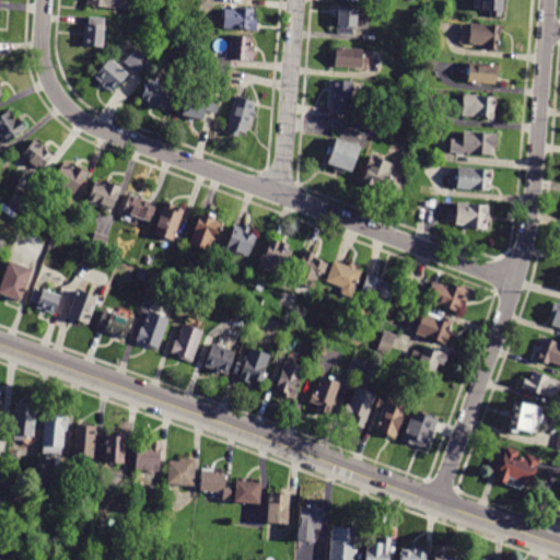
[(483,0),(482,11),(490,12),(490,18),(502,19),(503,0),(483,0)]
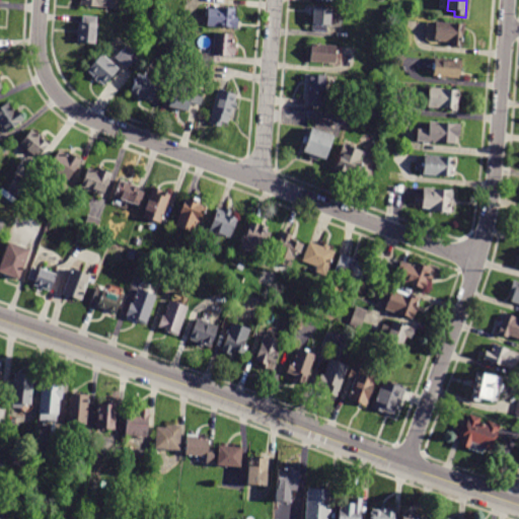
[(219,6),(219,8),(208,8),(207,25),(237,26),(238,16),(235,16),(235,7),(219,6)]
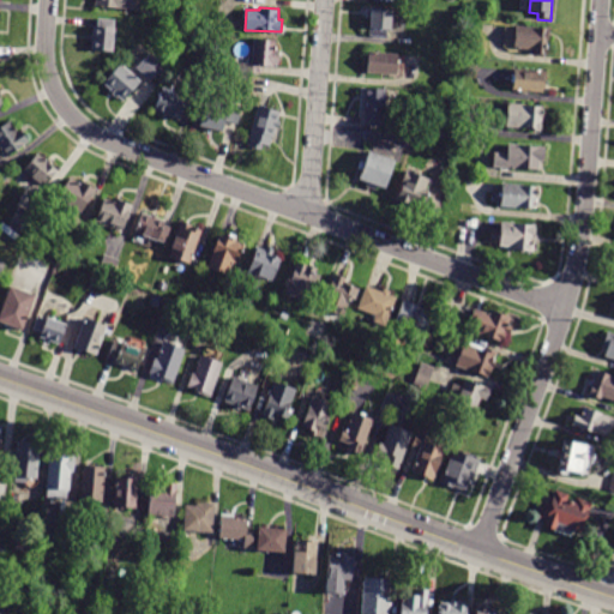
[(373,11),(371,38),(386,40),(386,34),(392,34),(393,13),(373,11)]
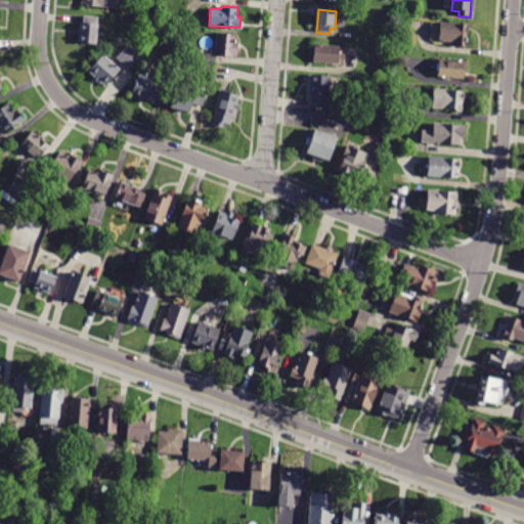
[(84,15),(98,16),(96,44),(79,42),(80,22),(83,22),(84,15)]
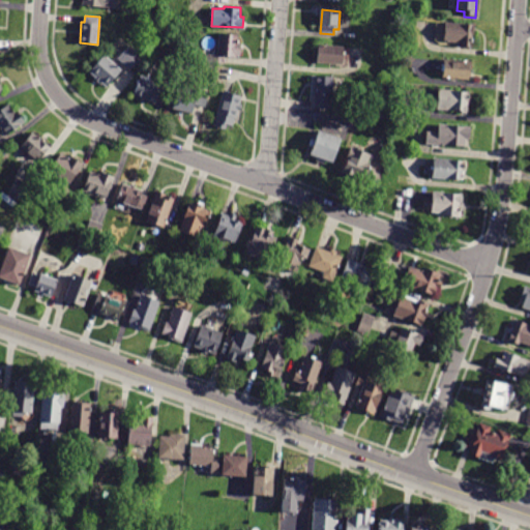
[(446,25),(445,42),(462,43),(461,48),(472,49),(473,27),(446,25)]
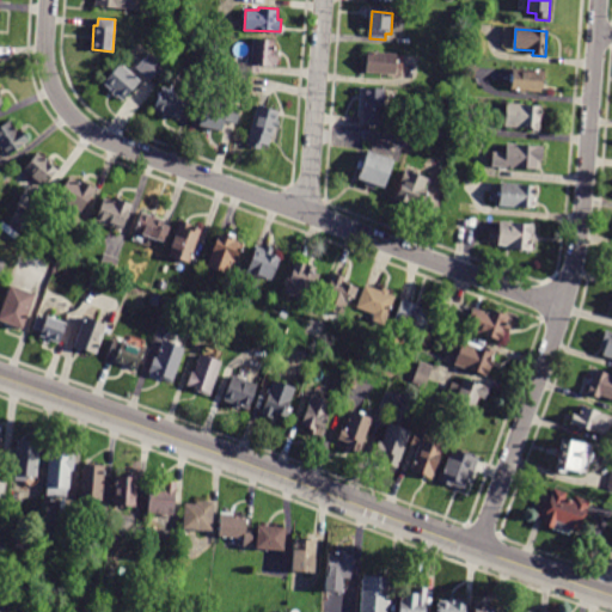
[(254,38),(252,63),(273,65),(273,63),(277,63),(279,49),(275,49),(275,40),(254,38)]
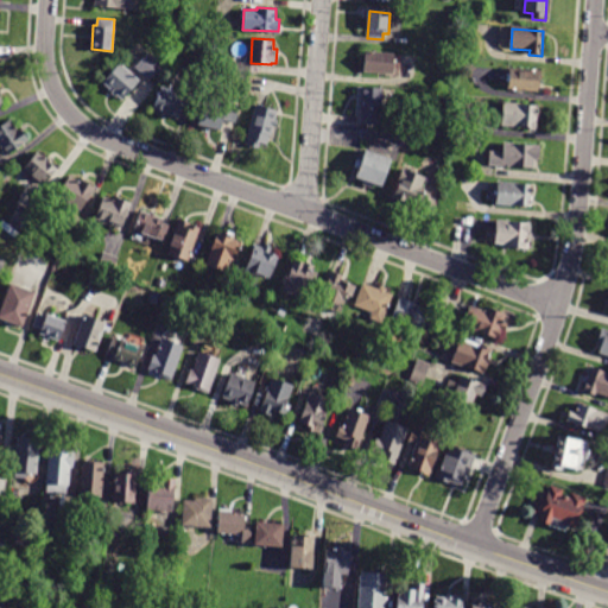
[(135,67),(149,51),(163,64),(150,80),(135,67)]
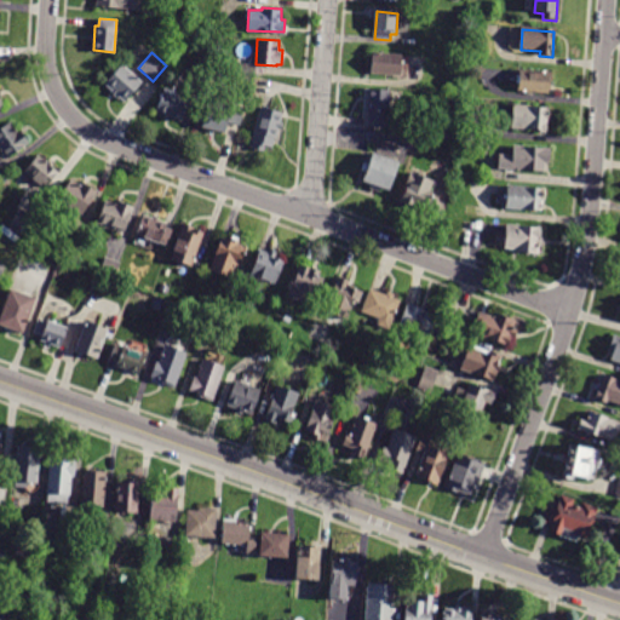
[(372,52),(371,73),(400,75),(402,53),(372,52)]
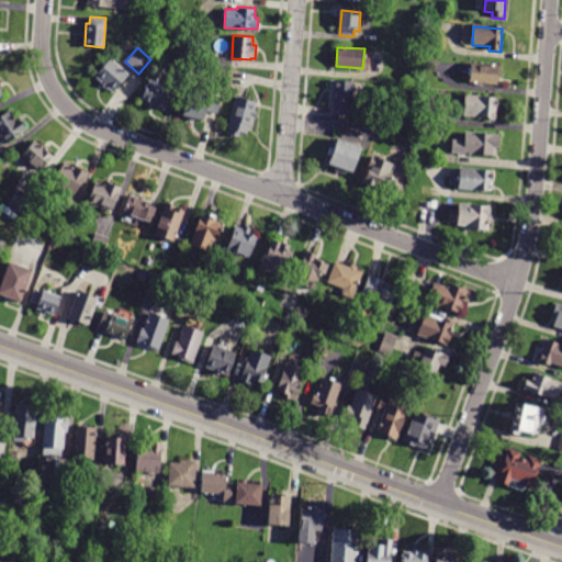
[(94,75),(101,80),(100,82),(105,87),(107,86),(113,91),(128,74),(111,57),(94,75)]
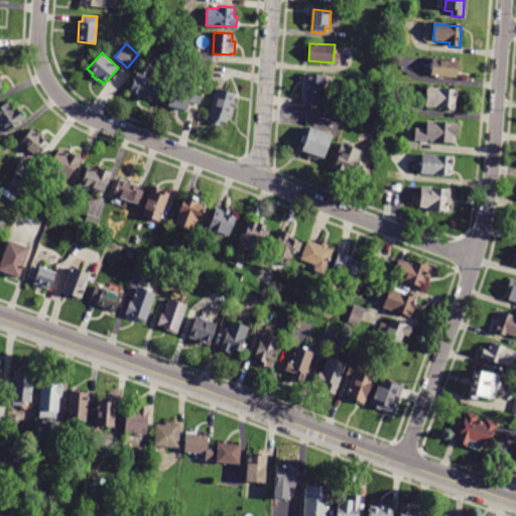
[(432,59),(431,78),(458,80),(459,61),(432,59)]
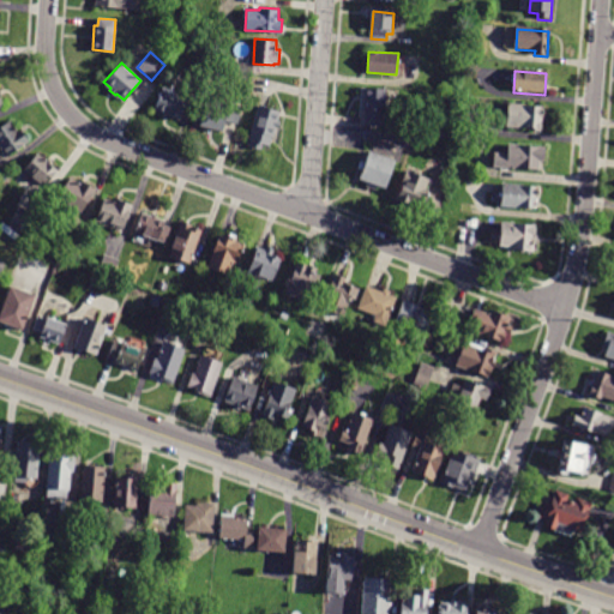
[(366,88),(363,109),(366,109),(365,125),(383,126),(386,89),(366,88)]
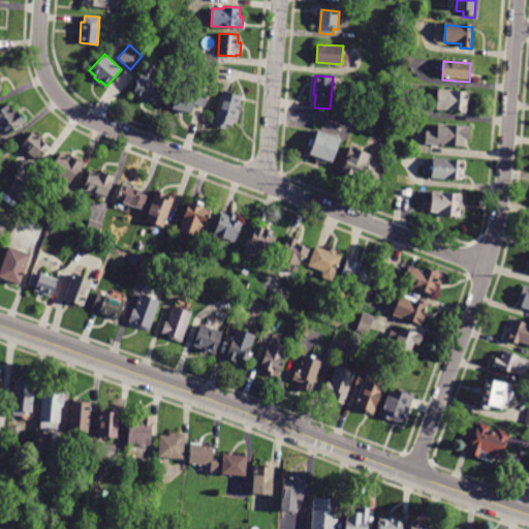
[(142,78),(133,97),(154,105),(162,86),(142,78)]
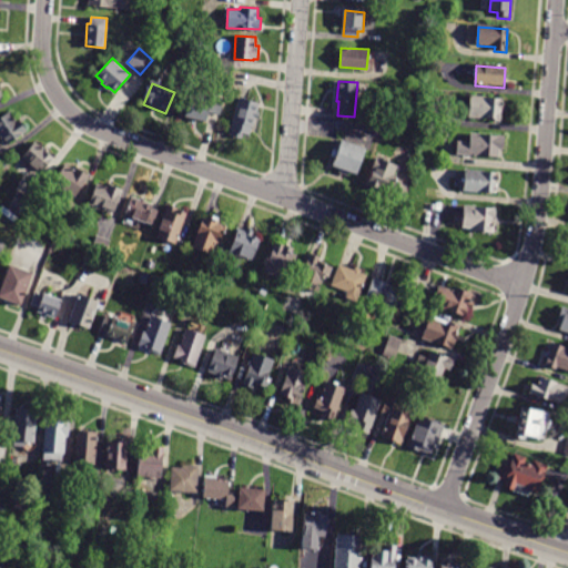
[(190,100),(190,102),(184,101),(181,113),(186,114),(185,119),(208,124),(210,114),(220,118),(224,99),(212,95),(210,105),(190,100)]
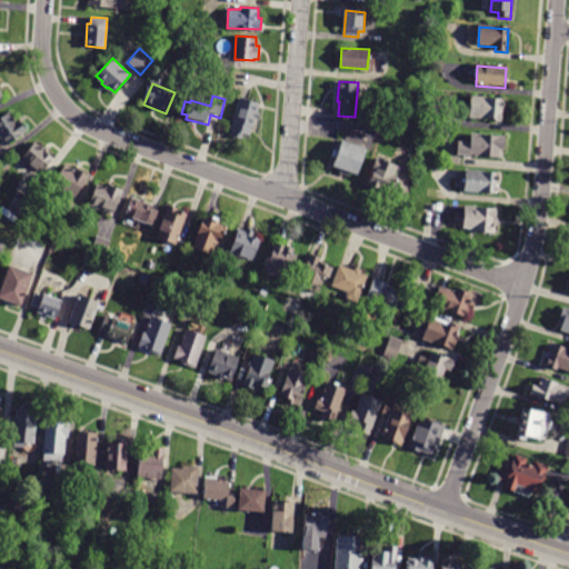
[(239,97),(260,102),(258,112),(260,112),(259,118),(256,118),(251,136),(242,133),(241,138),(231,136),(232,130),(231,130),(239,97)]
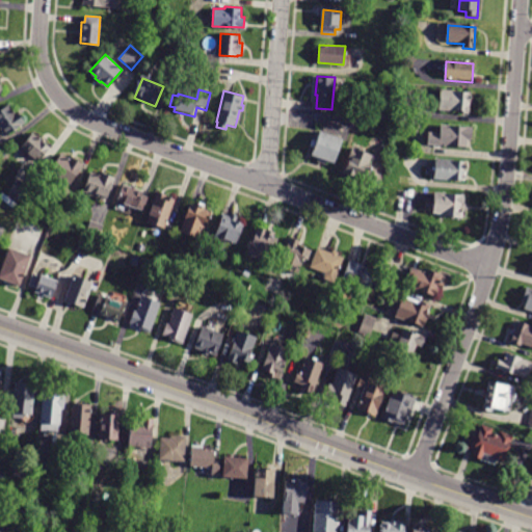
[(441,91),(440,111),(455,112),(455,115),(469,116),(471,95),(441,91)]
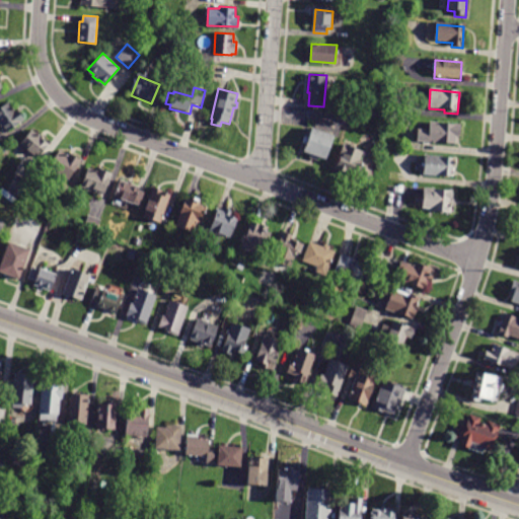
[(0,108),(0,128),(4,135),(23,122),(10,102),(0,108)]
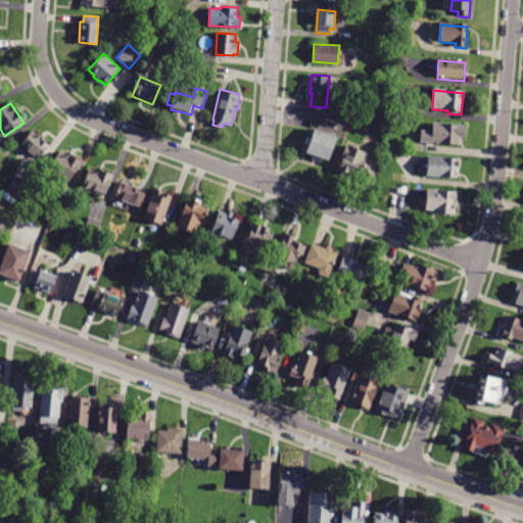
[(422,132),(421,145),(461,148),(461,138),(464,139),(465,128),(434,125),(433,133),(422,132)]
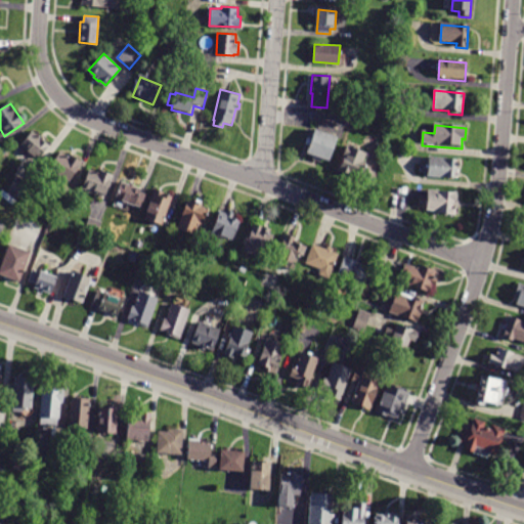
[(314,129),(311,138),(307,137),(305,143),(309,144),(306,153),(329,161),(337,137),(314,129)]
